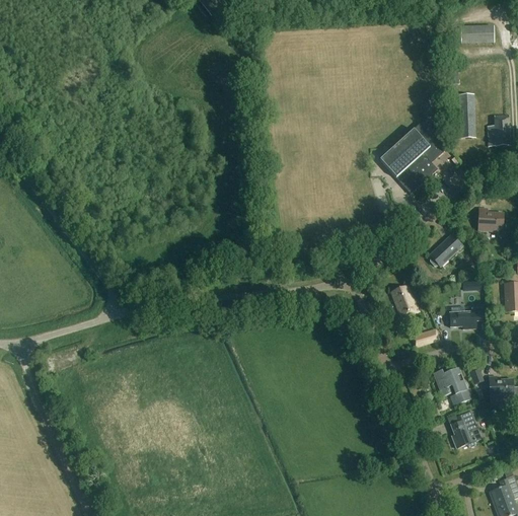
[(198,0),(211,15),(226,4),(223,0),(198,0)]
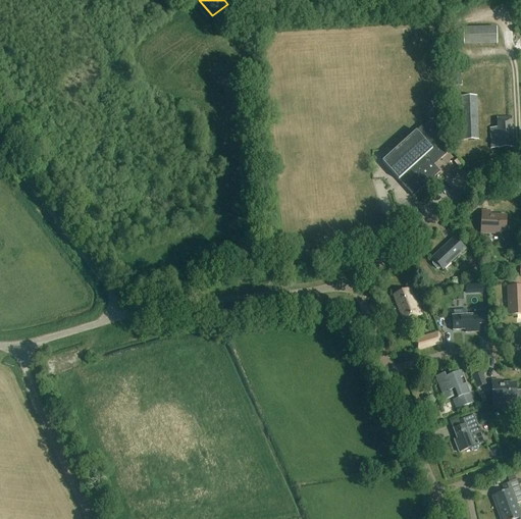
[(463,27),(463,43),(496,43),(496,26),(463,27)]
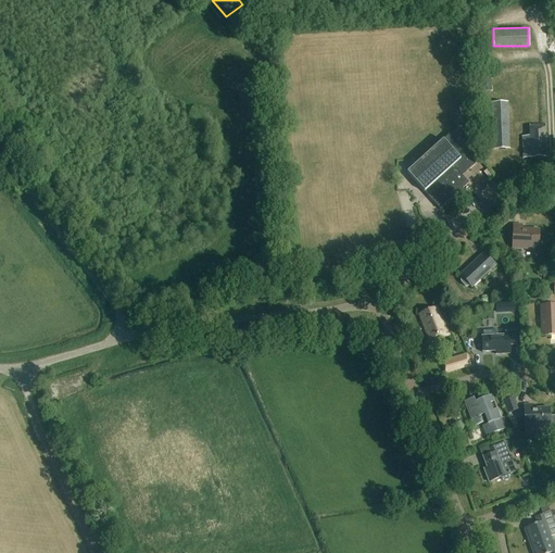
[(490,71),(480,71),(481,88),(491,88),(490,71)]
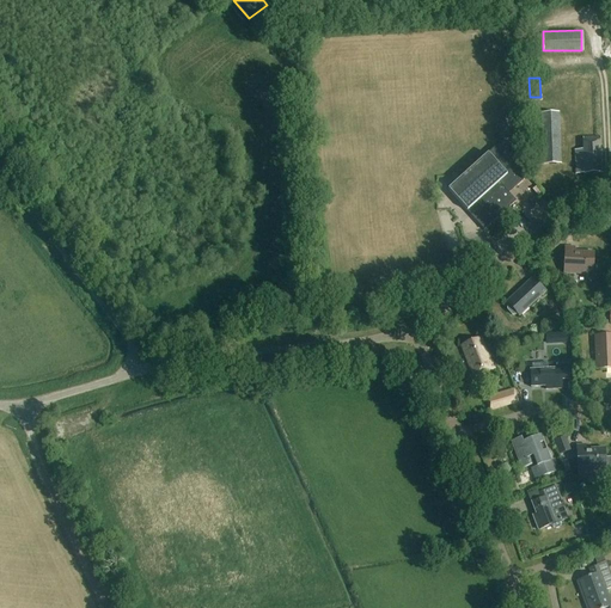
[(561,160),(558,110),(541,110),(543,161),(561,160)]
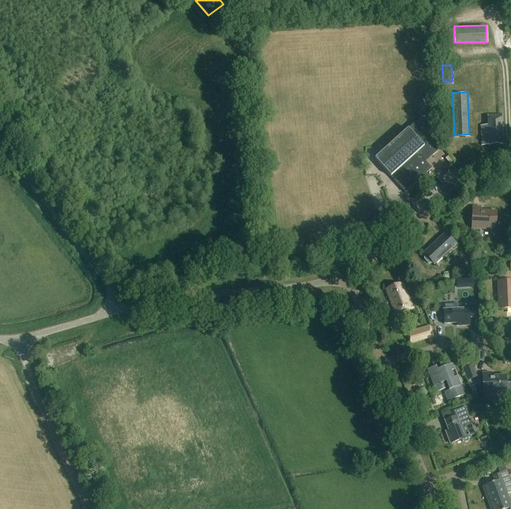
[(503,142),(502,111),(488,112),(488,122),(481,122),(482,143),(503,142)]
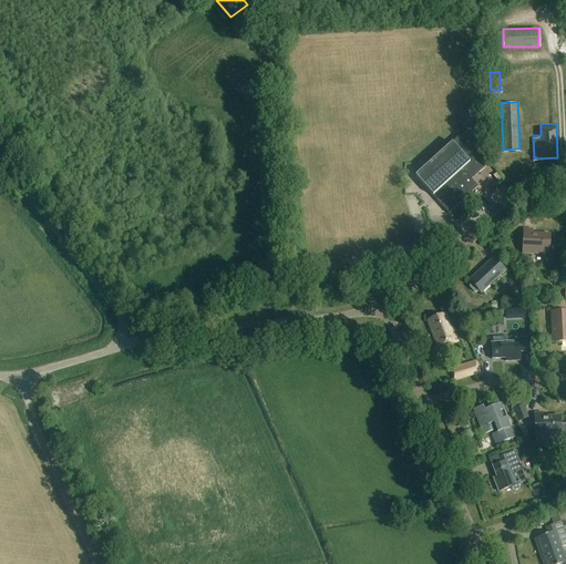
[(414,172),(432,192),(462,165),(472,176),(486,163),(476,153),(484,146),(466,126),(414,172)]
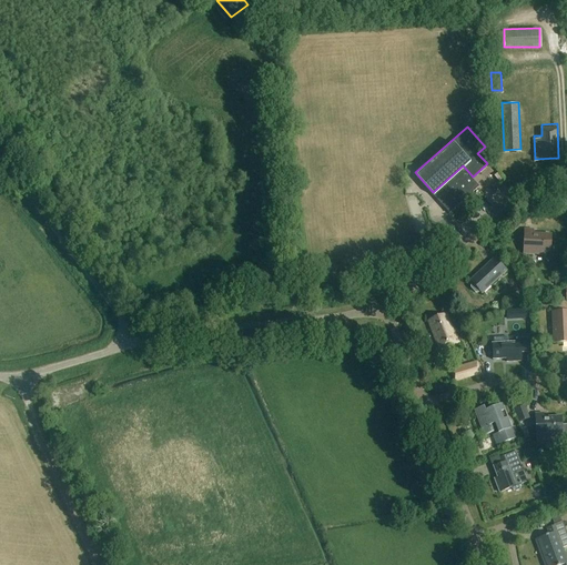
[(463,165),(433,192),(448,211),(478,183),(473,177),(463,165)]
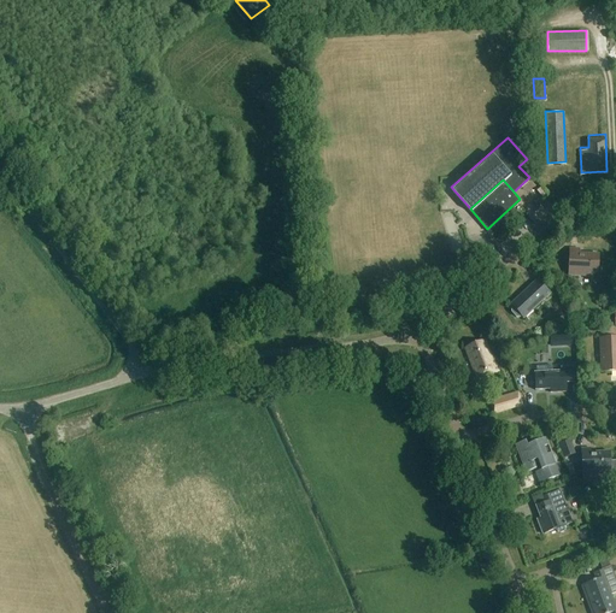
[(579,247),(569,246),(568,272),(578,273),(578,271),(597,272),(598,252),(579,252),(579,247)]
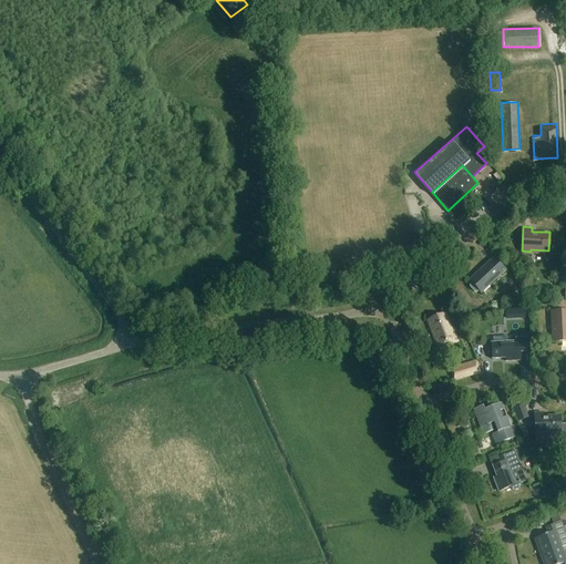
[(505,268),(493,255),(469,277),(471,280),(469,282),(469,285),(473,289),(476,289),(479,288),(481,290),(505,268)]
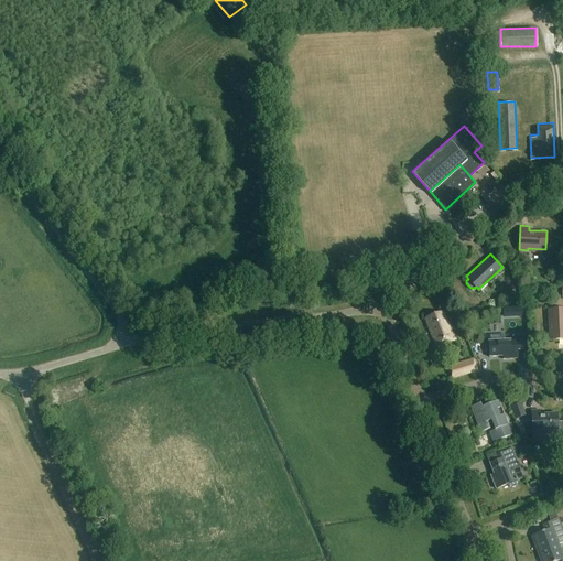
[(562,337),(562,306),(548,308),(549,338),(562,337)]
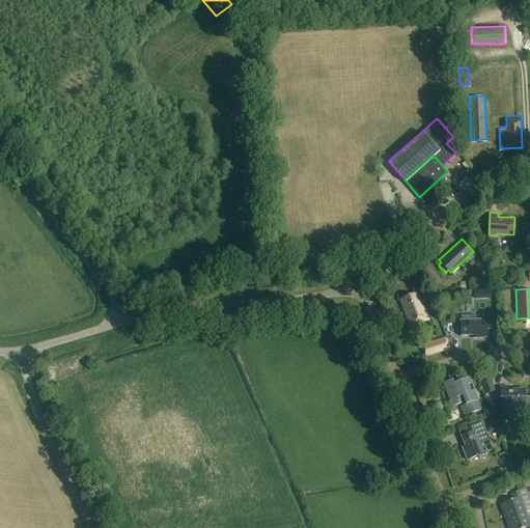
[(410,325),(427,317),(423,307),(422,307),(417,295),(414,296),(413,293),(399,298),(410,325)]
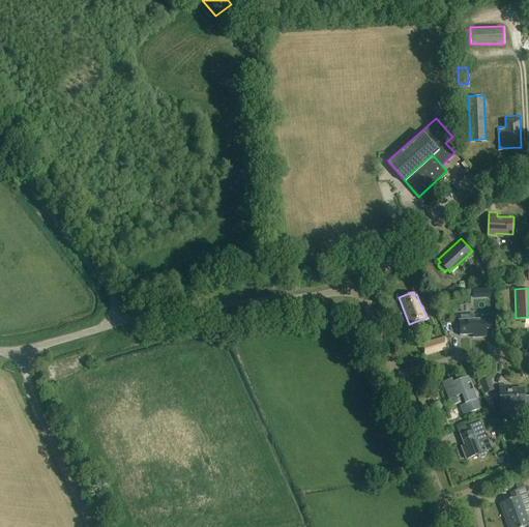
[(492,326),(491,313),(482,313),(482,317),(458,318),(459,333),(472,332),(472,335),(486,334),(485,326),(492,326)]
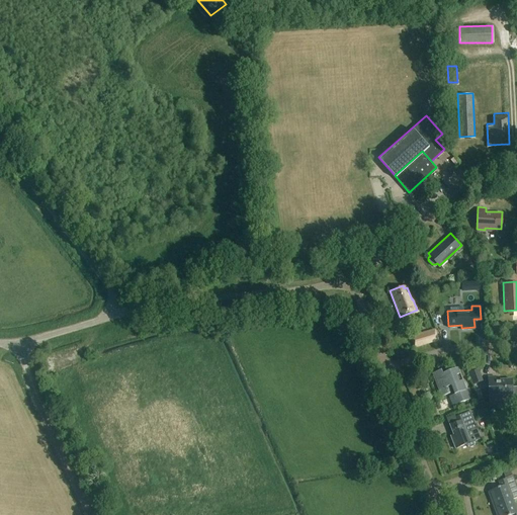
[(411,335),(414,345),(436,338),(433,328),(411,335)]
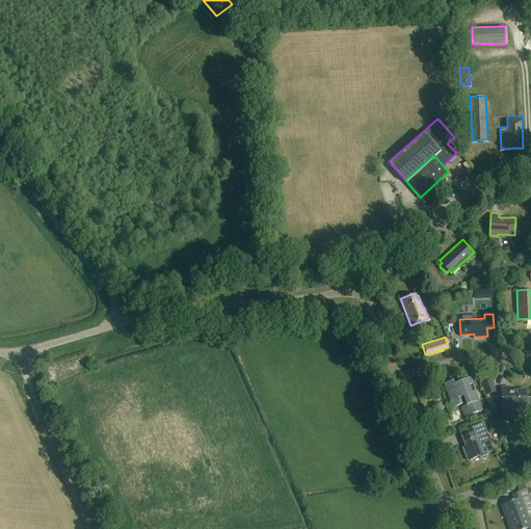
[(481,408),(478,399),(469,376),(453,382),(452,378),(443,382),(452,405),(461,402),(459,396),(462,395),(466,403),(460,405),(465,415),(481,408)]
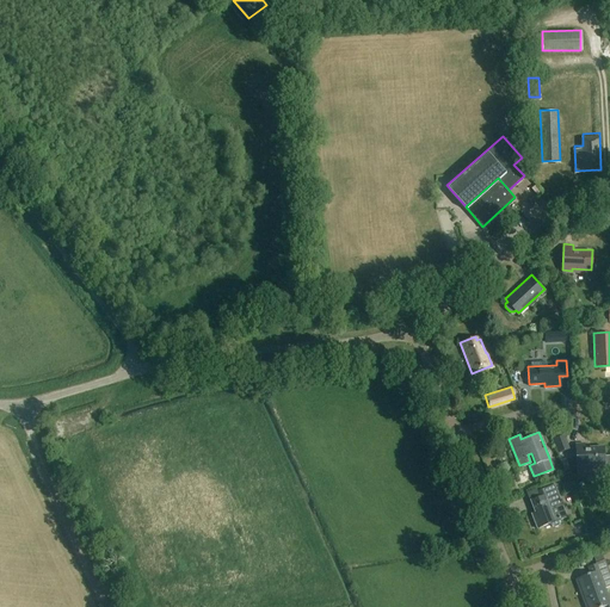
[(565,433),(553,438),(558,451),(570,447),(565,433)]
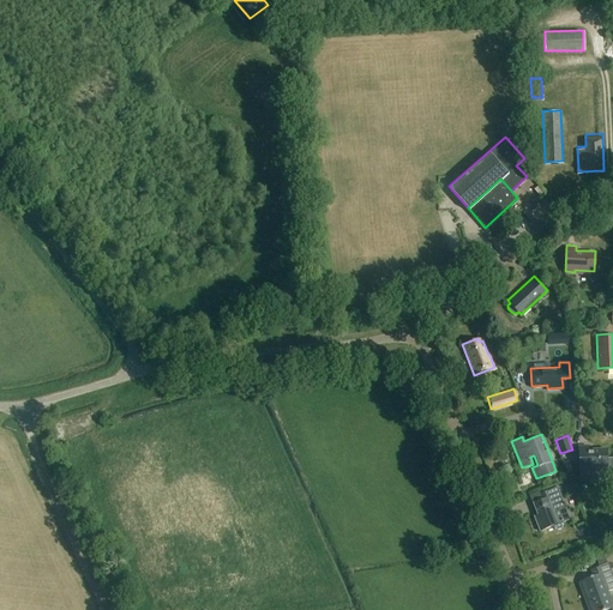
[(578,471),(607,469),(606,447),(587,448),(587,444),(577,445),(578,471)]
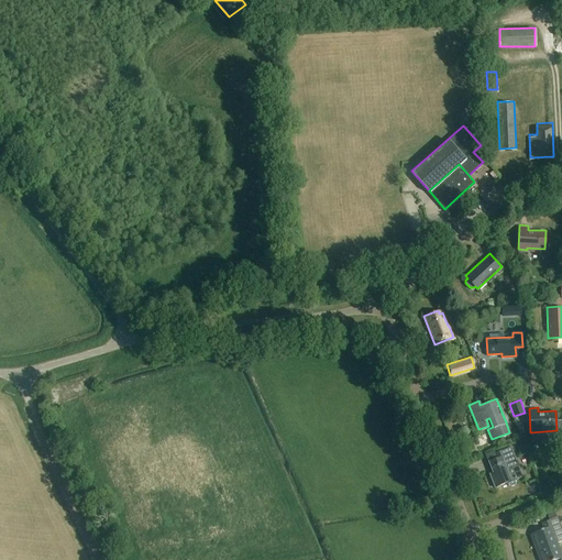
[(520,420),(515,423),(520,438),(526,436),(520,420)]
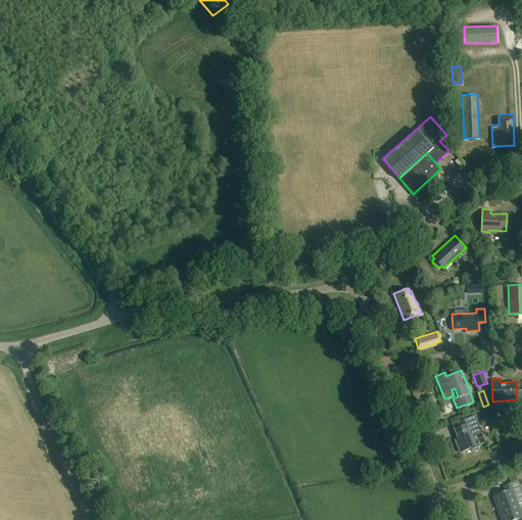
[(484,407),(479,409),(483,421),(489,419),(484,407)]
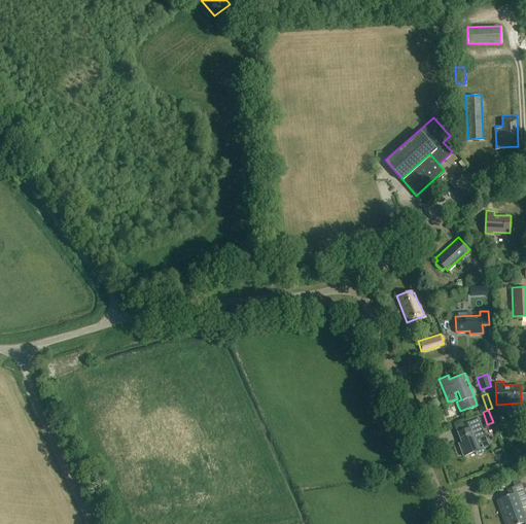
[(462,454),(472,450),(475,452),(478,453),(480,452),(482,450),(482,447),(487,445),(477,418),(462,423),(464,428),(457,430),(461,441),(457,443),(462,454)]
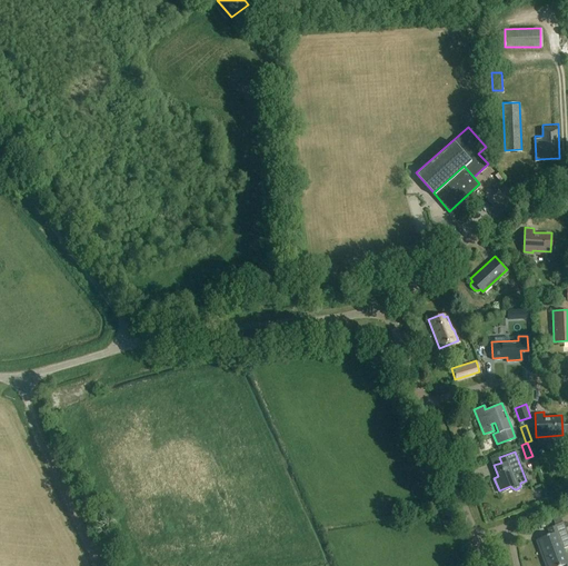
[(535,538),(541,554),(561,546),(567,544),(567,535),(562,519),(554,523),(554,524),(547,527),(549,533),(535,538)]
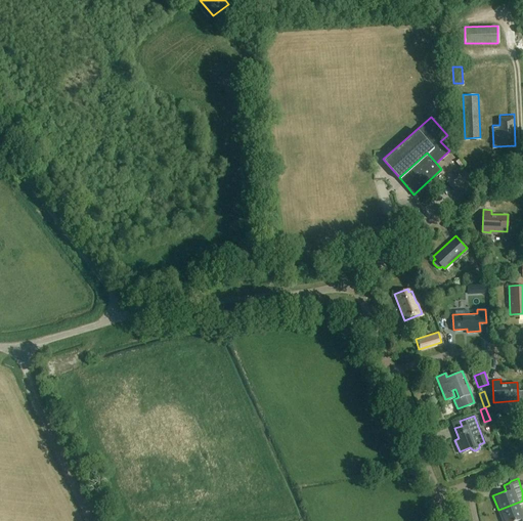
[(522,520),(522,516),(522,517),(517,503),(498,510),(502,520),(512,520),(516,519),(516,520),(522,520)]
